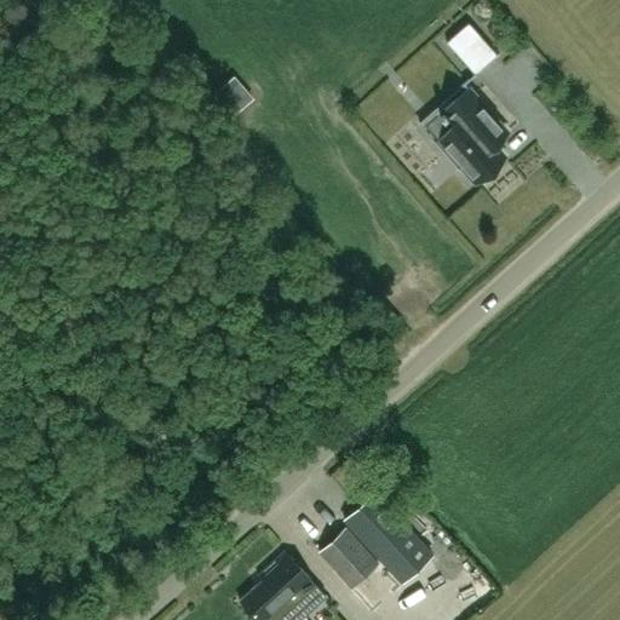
[(447,42),(455,52),(477,33),(469,23),(447,42)]
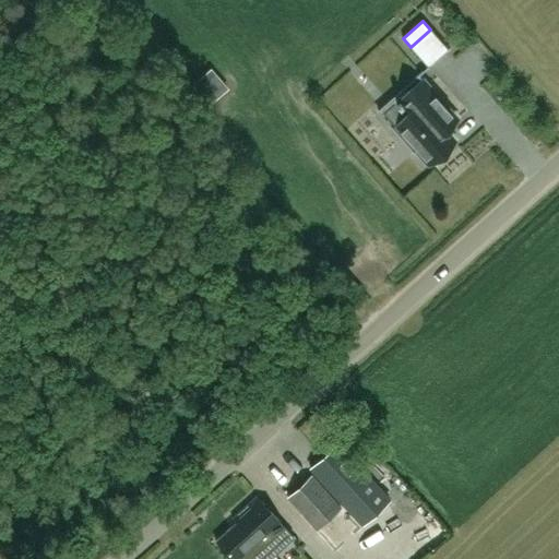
[(393,97),(405,111),(417,125),(404,137),(428,164),(453,140),(443,129),(456,118),(418,75),(393,97)]
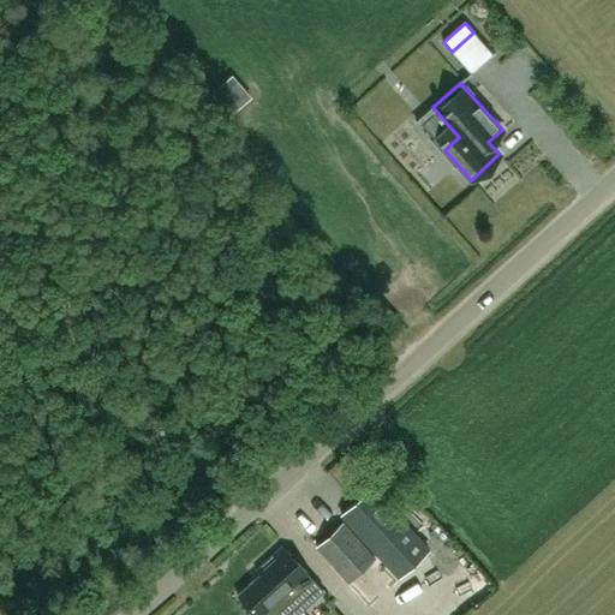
[(376,485),(346,513),(404,577),(434,549),(376,485)]
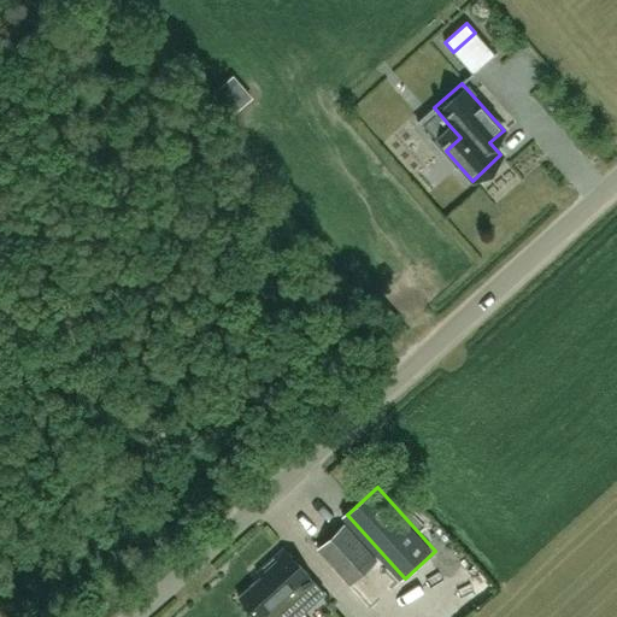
[(260,576),(238,597),(256,616),(295,616),(323,593),(324,592),(315,582),(313,580),(315,580),(285,547),(257,573),(260,576)]
